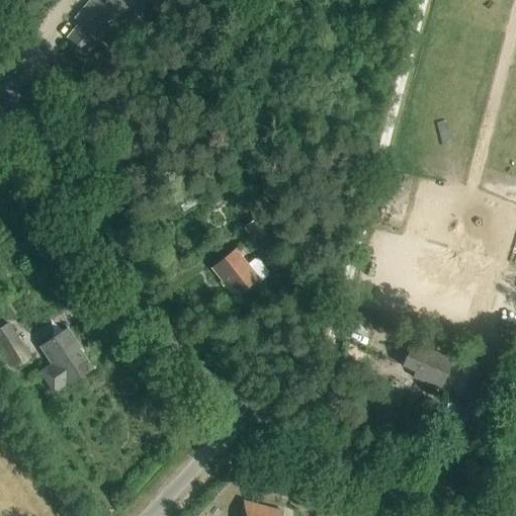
[(88,54),(119,17),(98,0),(90,0),(79,14),(84,18),(69,36),(88,54)]
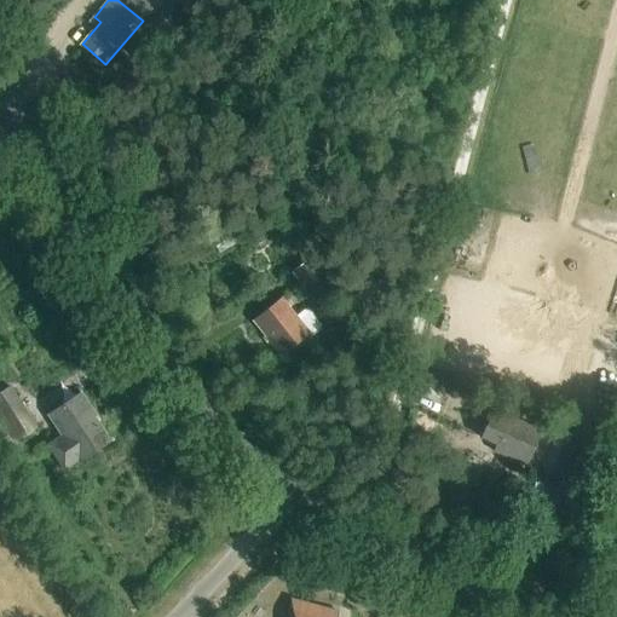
[(160,41),(172,28),(160,18),(148,32),(160,41)]
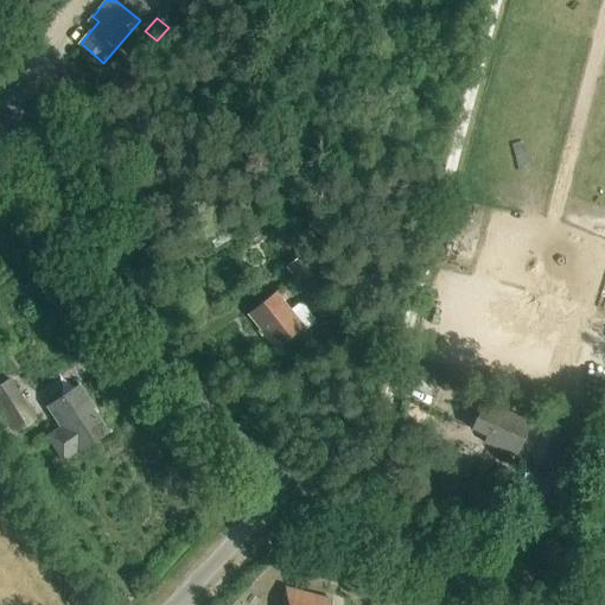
[(331,279),(313,256),(309,249),(288,265),(311,295),(331,279)]
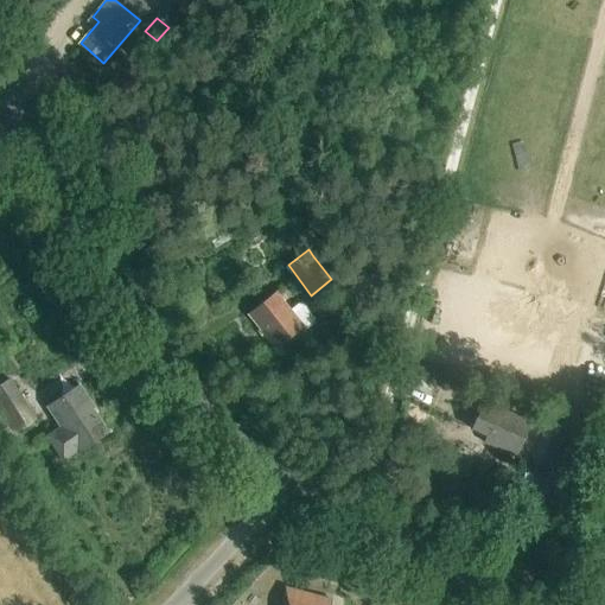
[(306,328),(317,319),(301,299),(291,309),(276,292),(249,313),(275,346),(303,324),(306,328)]
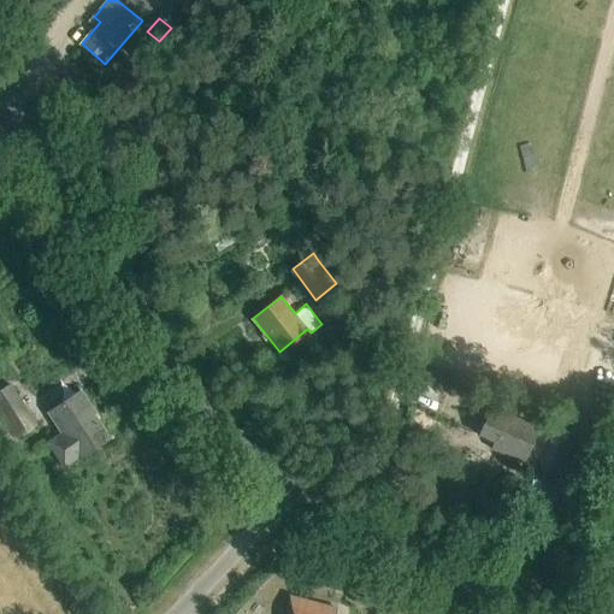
[(0,435),(6,446),(40,424),(12,381),(0,388),(0,435)]
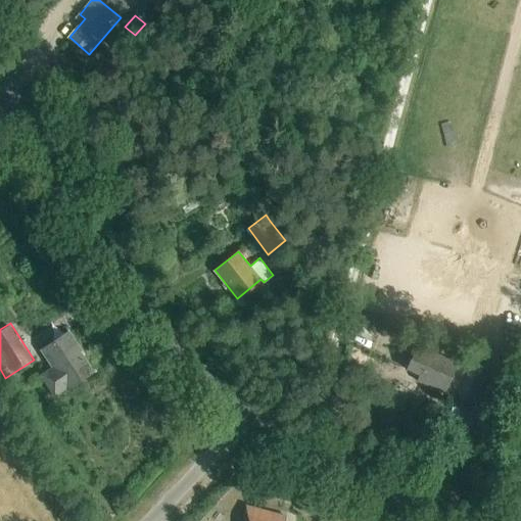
[(69,388),(95,371),(81,350),(82,349),(70,331),(43,348),(54,367),(43,374),(56,395),(68,387),(69,388)]
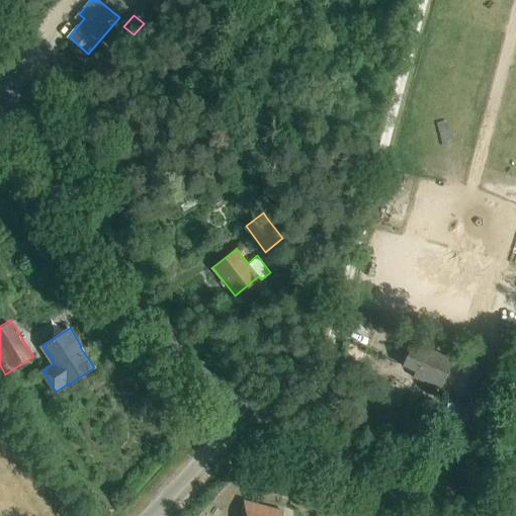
[(425,353),(412,347),(404,365),(417,370),(414,375),(440,388),(453,359),(427,348),(425,353)]
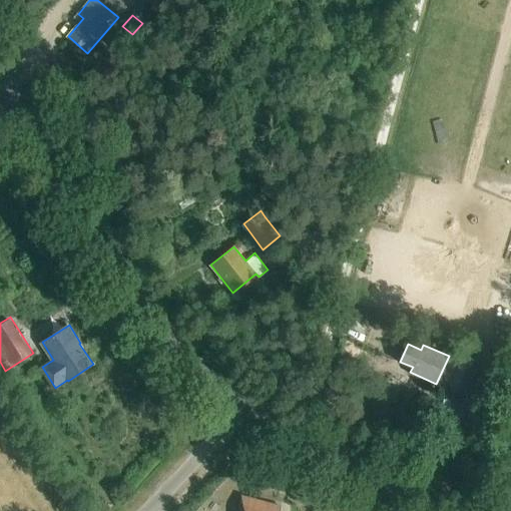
[(480,363),(465,357),(451,388),(467,395),(480,363)]
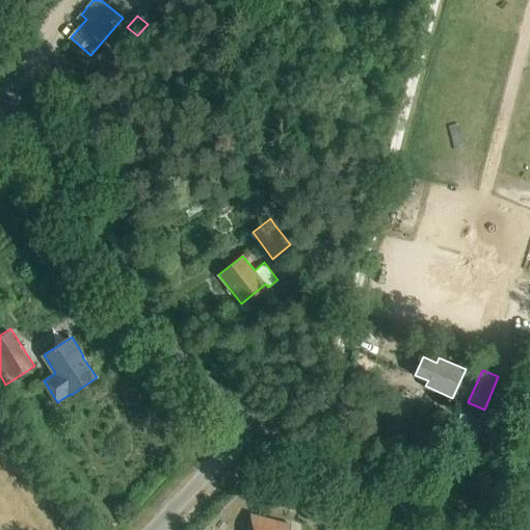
[(423,459),(430,435),(419,431),(412,456),(423,459)]
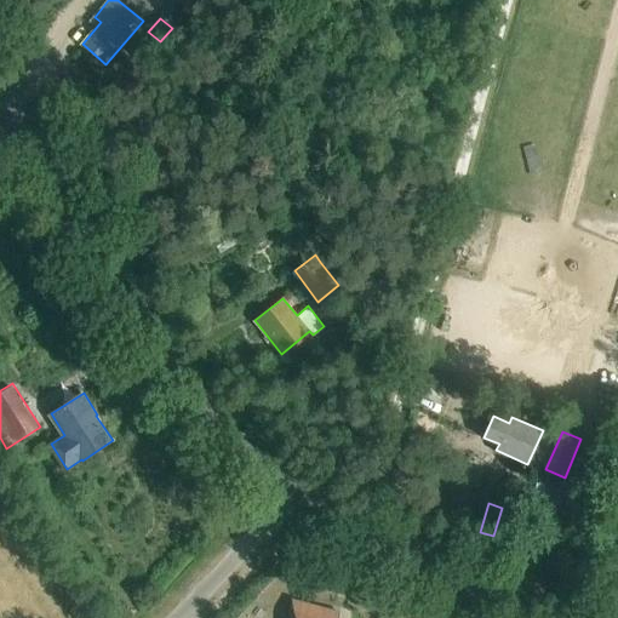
[(338,617),(341,611),(295,599),(289,617),(338,617)]
